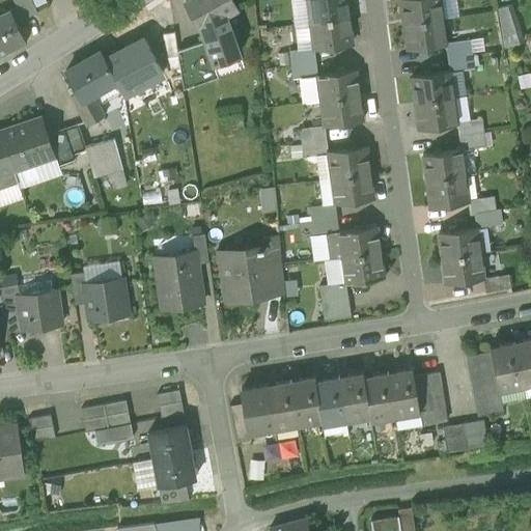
[(10,9),(16,21),(37,10),(35,7),(31,0),(12,0),(17,7),(10,9)]
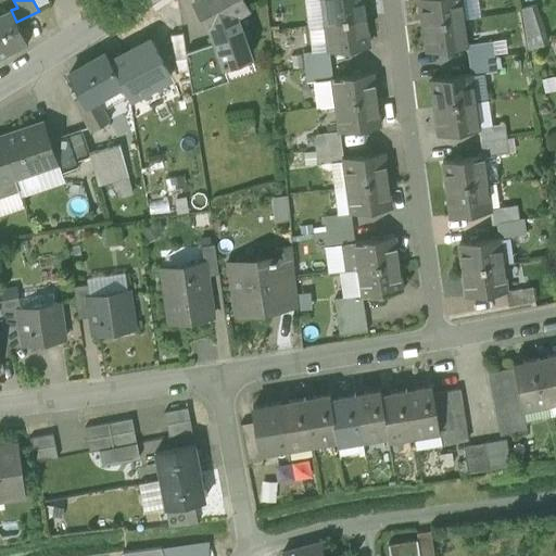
[(196,0),(211,28),(236,14),(248,8),(242,0),(196,0)]
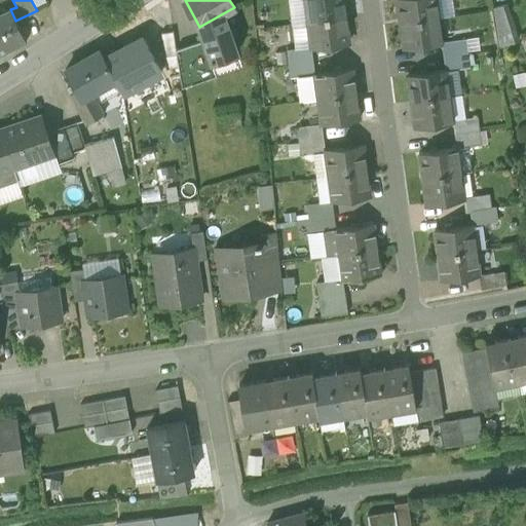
[(288,0),(292,25),(308,23),(305,0),(288,0)]
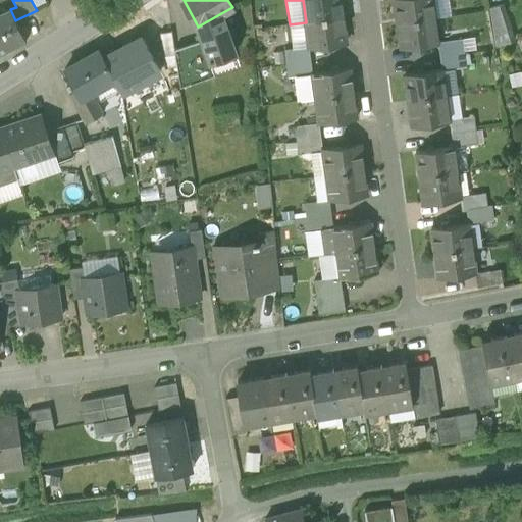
[(303,0),(306,22),(343,17),(341,0),(303,0)]
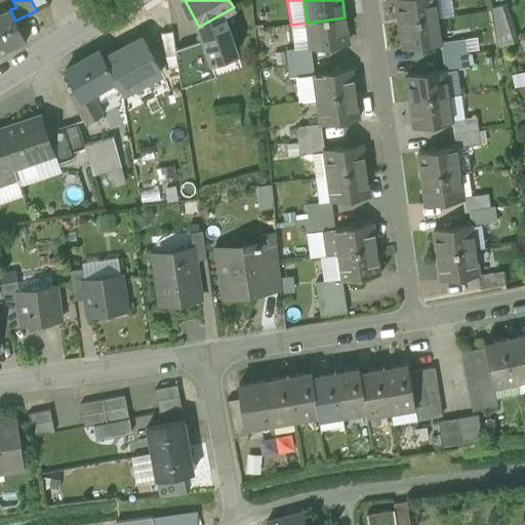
[(396,0),(400,25),(437,18),(434,0),(396,0)]
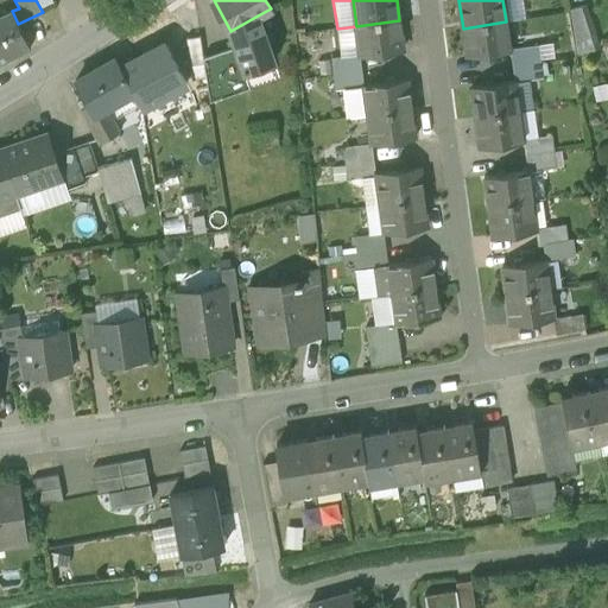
[(502,0),(506,21),(525,20),(521,0),(502,0)]
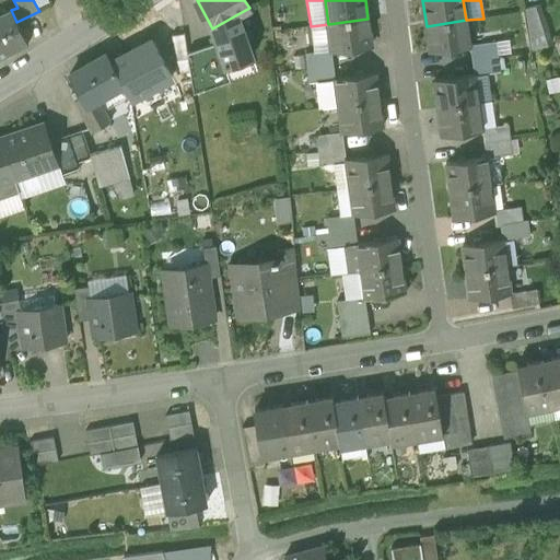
[(552,44),(540,4),(524,10),(532,54),(552,44)]
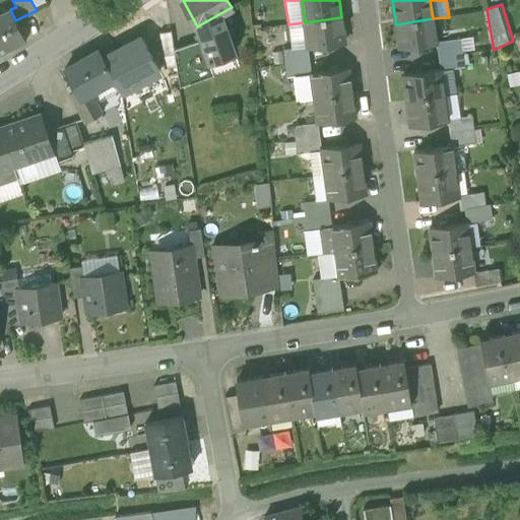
[(0,14),(0,54),(26,42),(15,20),(10,9),(0,14)]
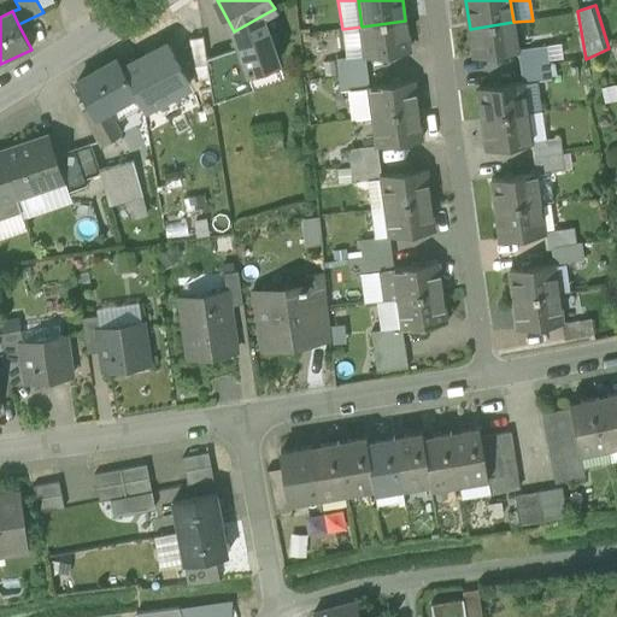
[(277,63),(262,16),(234,31),(248,72),(277,63)]
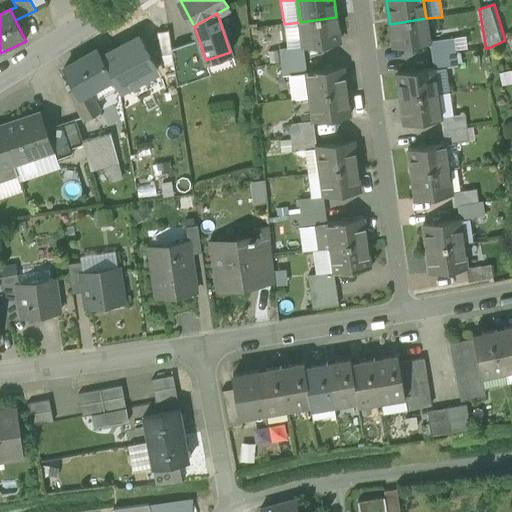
[(340,42),(336,17),(300,22),(303,46),(340,42)]
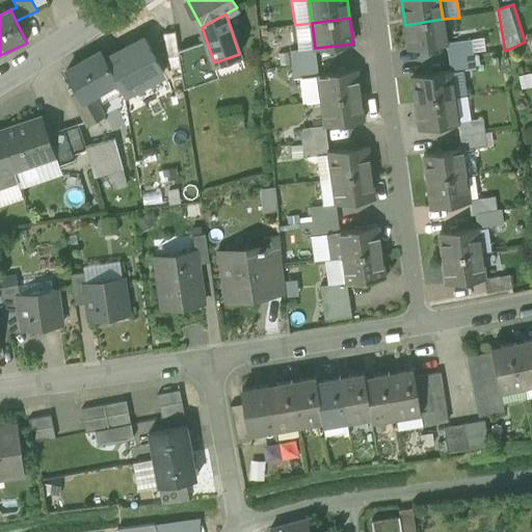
[(447,44),(443,19),(405,25),(408,50),(447,45),(447,44)]
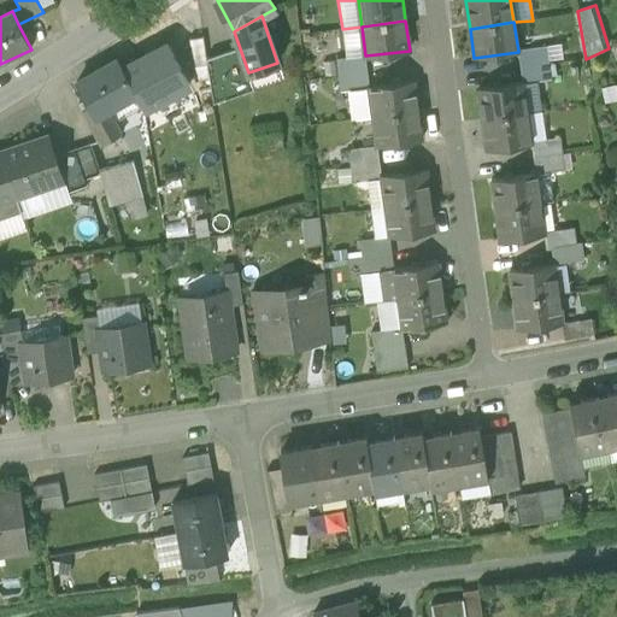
[(362,27),(342,29),(346,58),(365,56),(362,27)]
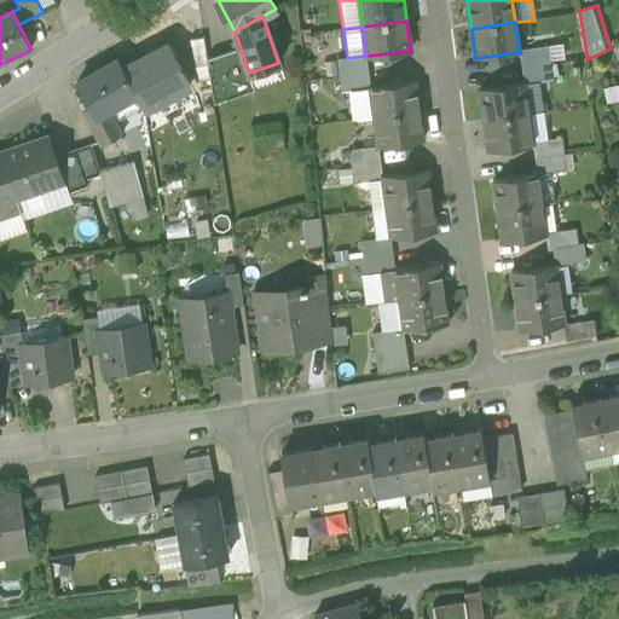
[(207,58),(204,36),(189,39),(196,81),(210,80),(207,58)]
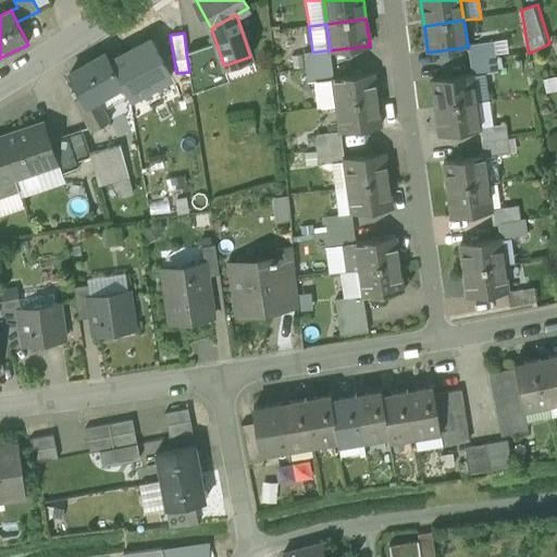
[(151,40),(110,62),(122,86),(128,97),(130,99),(171,77),(151,40)]
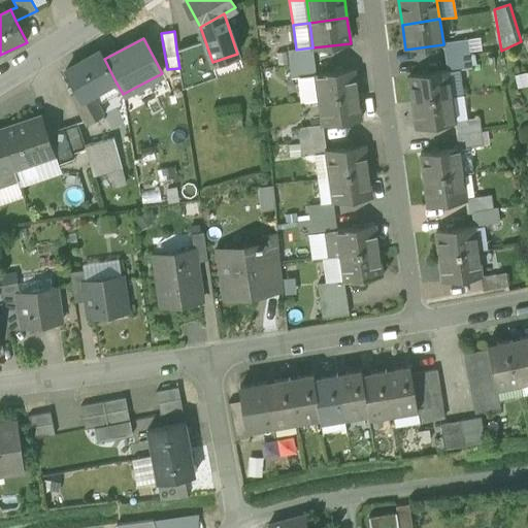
[(481,38),(467,40),(469,55),(483,53),(481,38)]
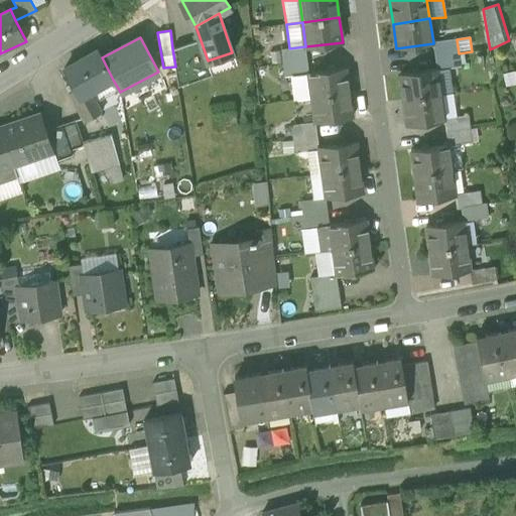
[(433,43),(435,56),(459,53),(457,39),(433,42),(433,43)]
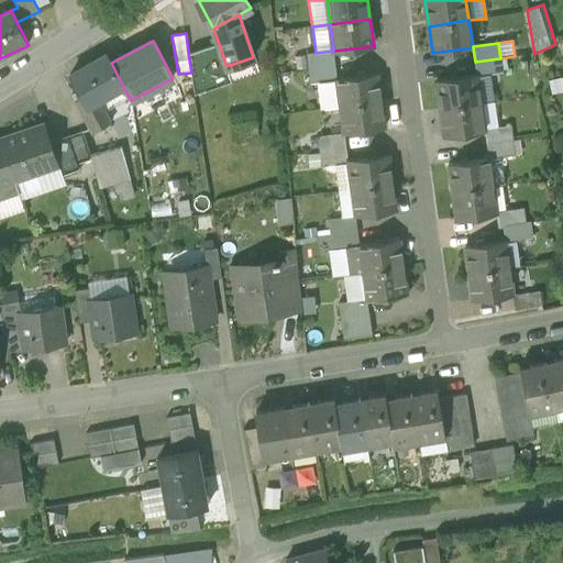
[(191,73),(195,94),(225,84),(212,45),(188,53),(191,73)]
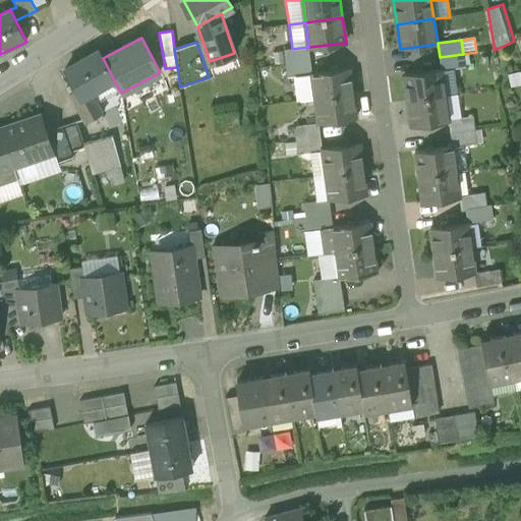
[(284,50),(286,64),(310,61),(308,47),(292,49),(284,50)]
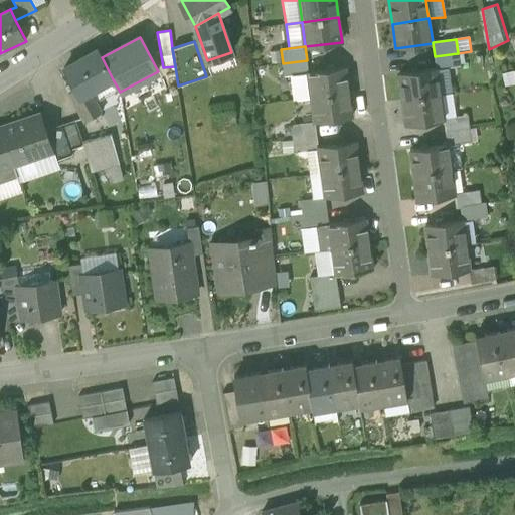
[(69,93),(84,121),(102,112),(97,103),(91,93),(113,79),(102,57),(98,49),(64,68),(75,90),(69,93)]
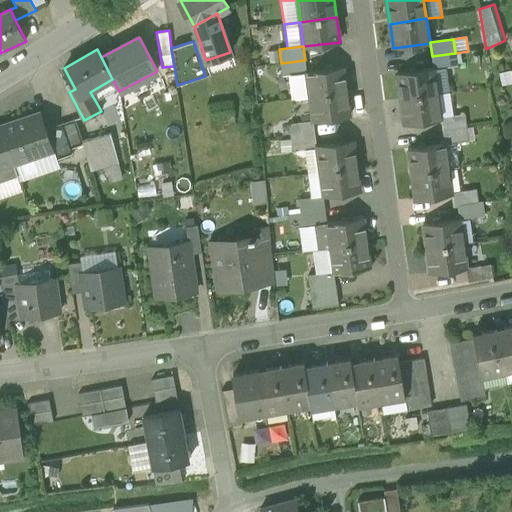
[(235,65),(230,52),(206,60),(211,74),(235,65)]
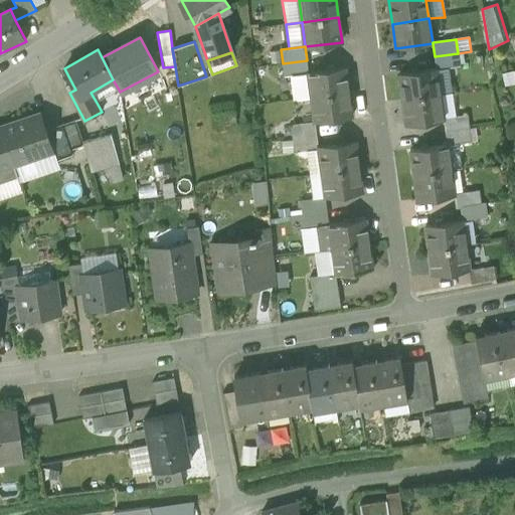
[(460,67),(458,53),(435,56),(436,69),(437,70),(448,68),(460,67)]
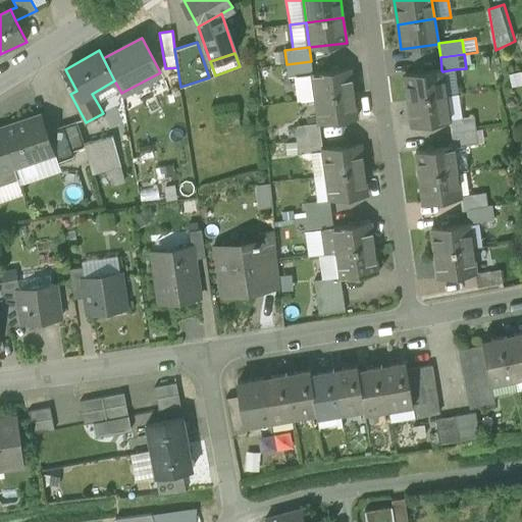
[(312,73),(311,61),(286,64),(289,79),(298,76),(312,74),(312,73)]
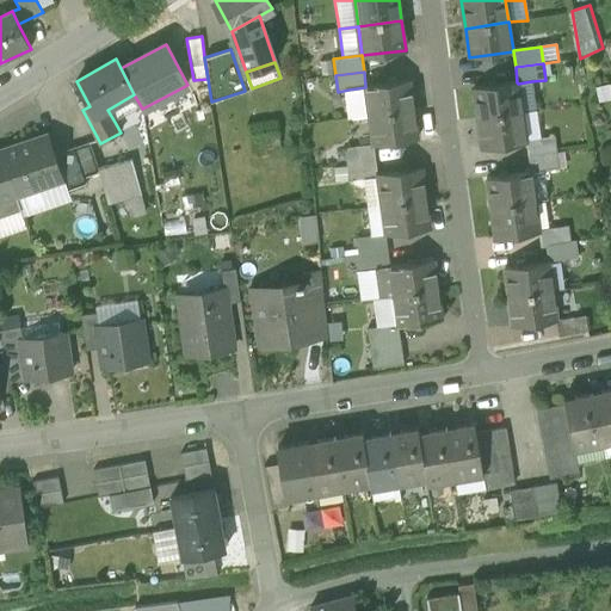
[(366,94),(370,116),(413,110),(409,80),(365,86),(365,87),(366,94)]
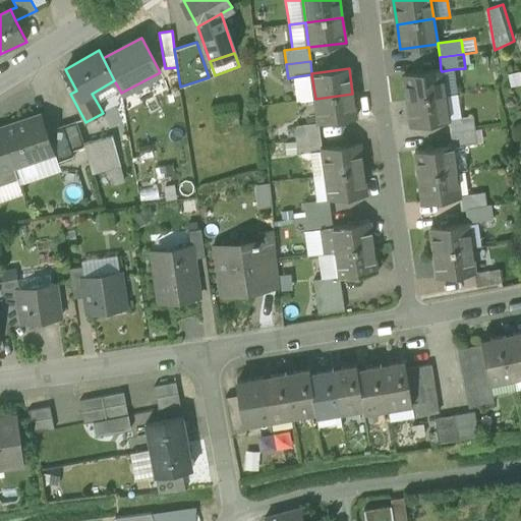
[(442,71),(445,96),(457,94),(453,69),(442,71)]
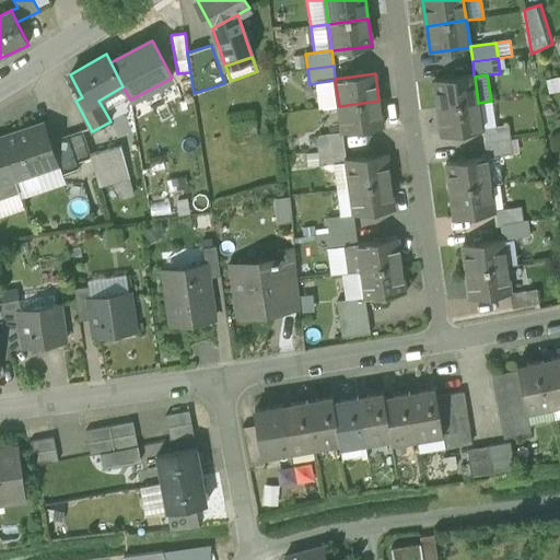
[(434,81),(438,108),(478,103),(475,77),(474,76),(434,81)]
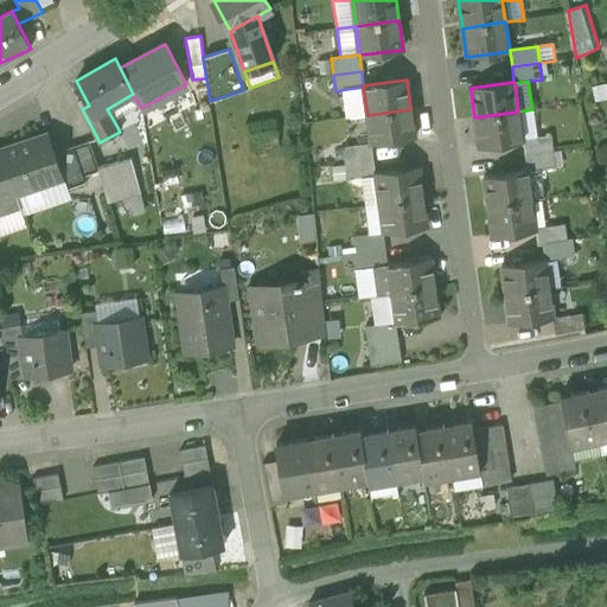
[(346,89),(347,96),(364,94),(363,87),(346,89)]
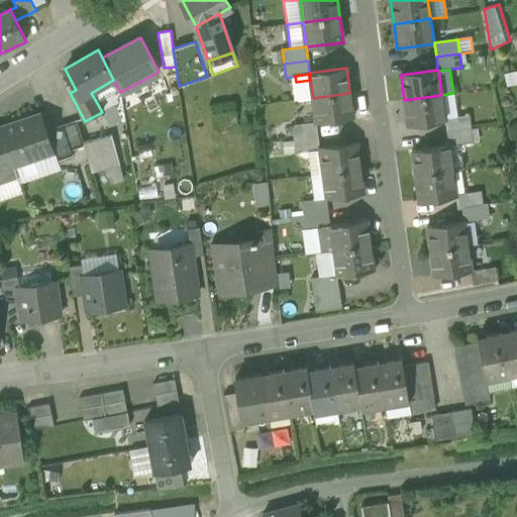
[(97,103),(119,90),(113,80),(91,93),(97,103)]
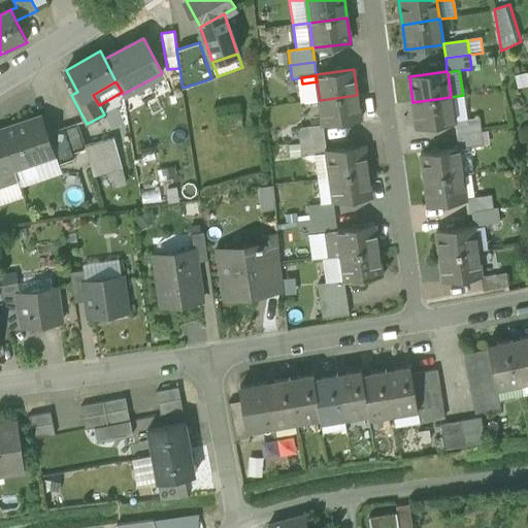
[(320,100),(317,81),(302,84),(304,102),(320,100)]
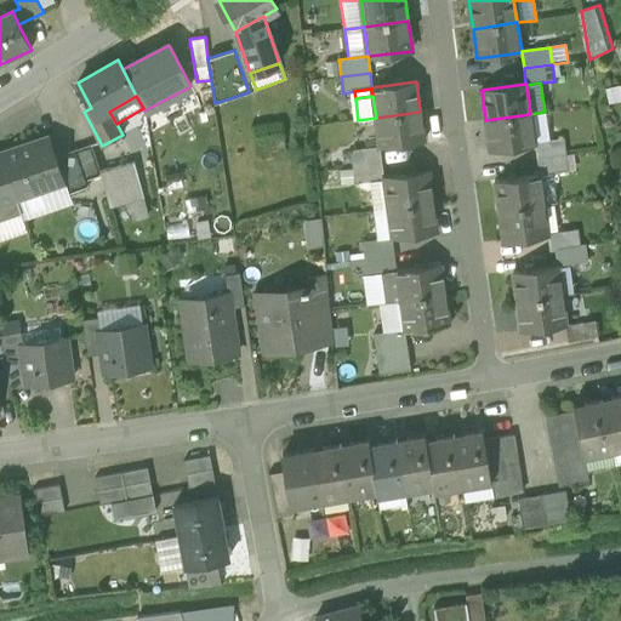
[(423,142),(420,112),(376,118),(380,147),(380,148),(423,142)]
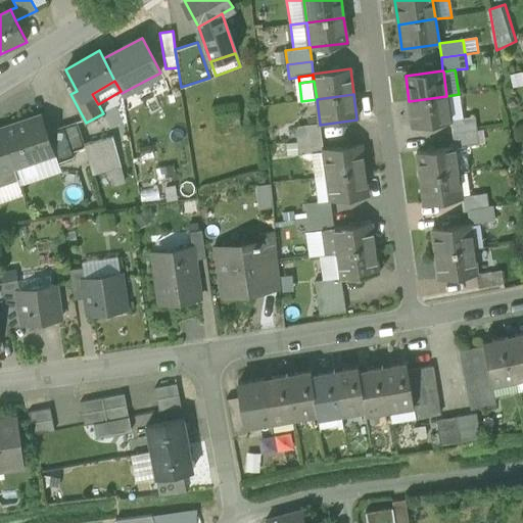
[(462,119),(459,94),(446,96),(450,120),(462,119)]
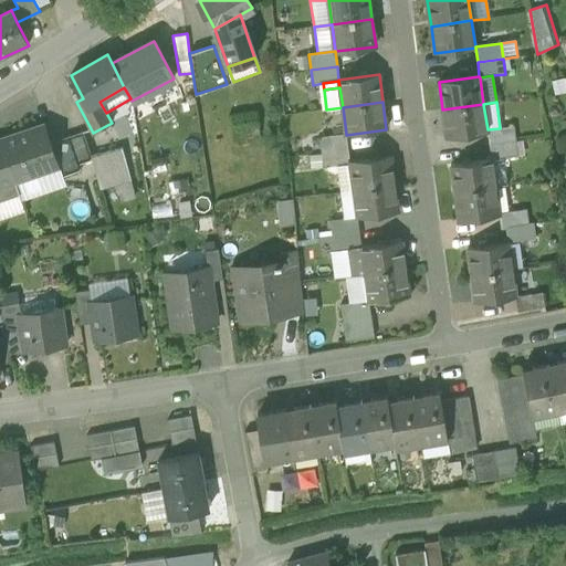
[(488,129),(483,104),(442,109),(447,136),(488,130),(488,129)]
